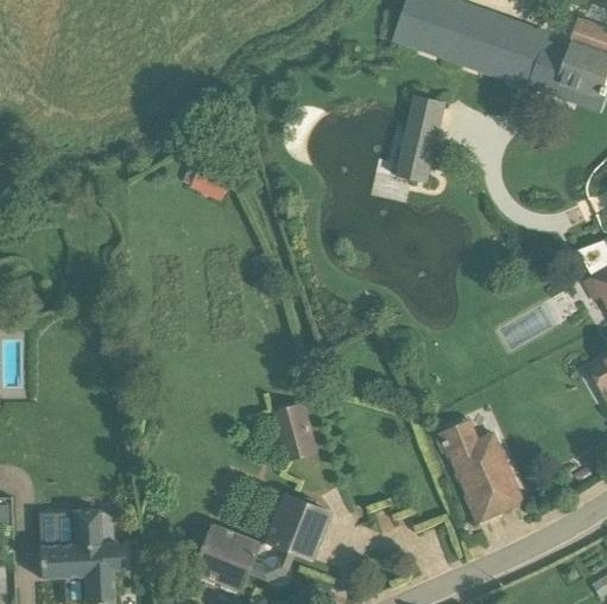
[(404,0),(392,40),(530,89),(549,32),(459,0),(404,0)]
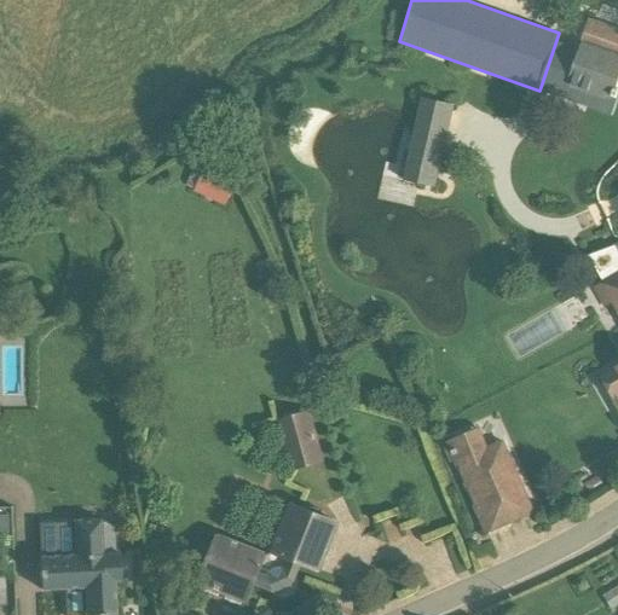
[(422,96),(403,178),(434,185),(454,104),(422,96)]
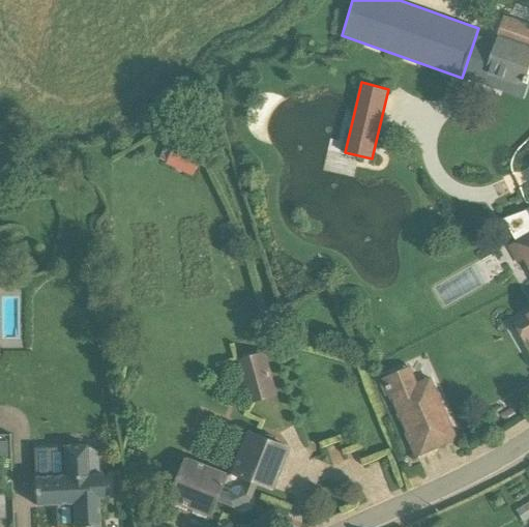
[(203,148),(166,134),(156,158),(194,173),(203,148)]
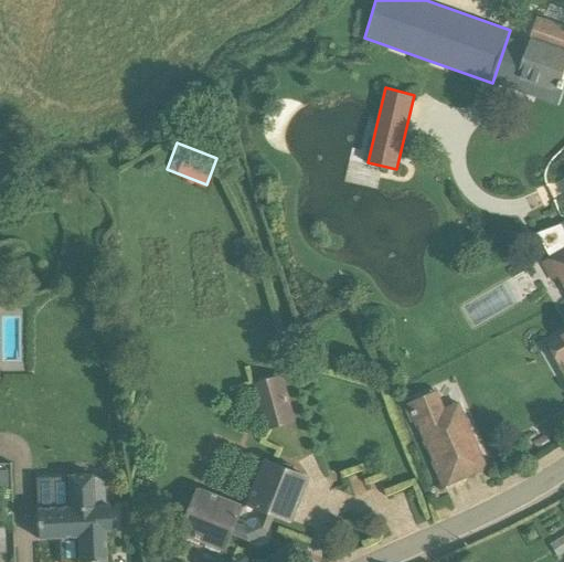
[(563,231),(560,223),(536,233),(550,256),(540,263),(551,281),(557,277),(563,288),(563,328),(551,337),(554,342),(553,348),(554,352),(559,357),(563,359),(563,231)]
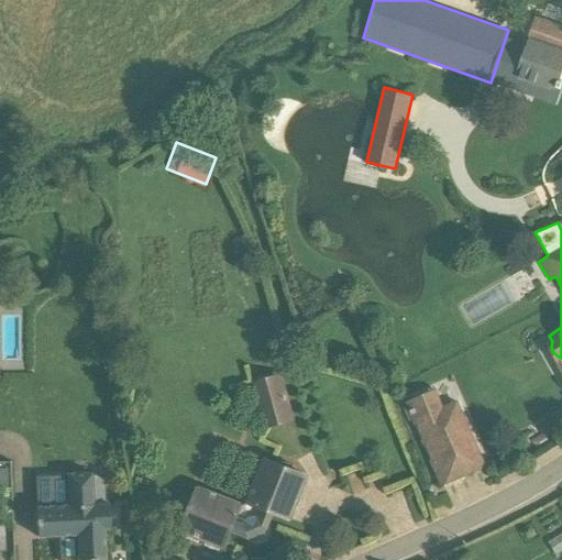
[(295,419),(282,372),(251,381),(263,428),(295,419)]
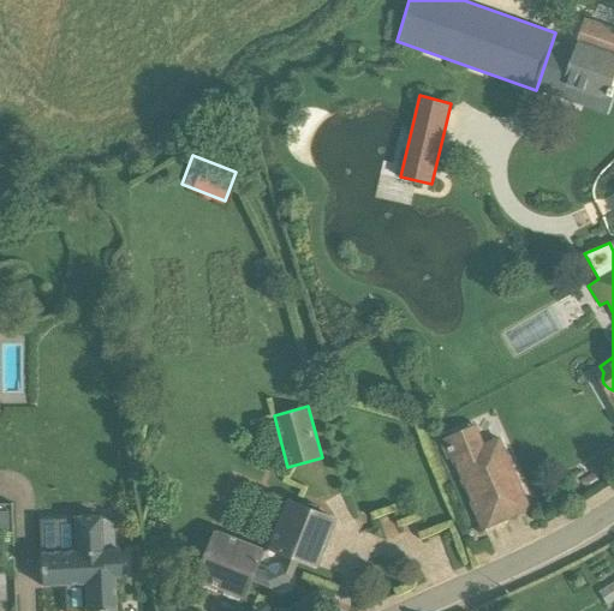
[(512,514),(510,509),(526,502),(498,436),(483,443),(476,425),(442,439),(443,442),(440,443),(446,459),(451,456),(482,527),(512,514)]
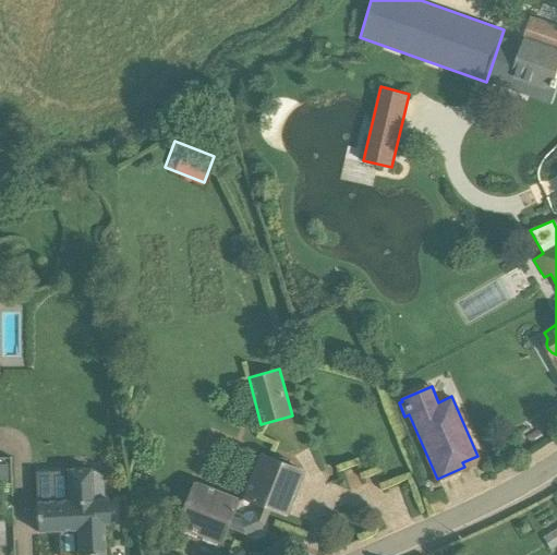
[(180,515),(176,525),(182,528),(181,530),(195,535),(196,533),(203,535),(202,538),(202,539),(216,544),(217,542),(222,543),(230,527),(250,534),(262,529),(270,509),(288,516),(305,471),(293,465),(289,460),(283,456),(278,455),(270,456),(261,453),(243,497),(241,498),(196,481),(193,491),(188,490),(183,490),(180,492),(176,496),(173,501),(173,505),(176,509),(180,515)]
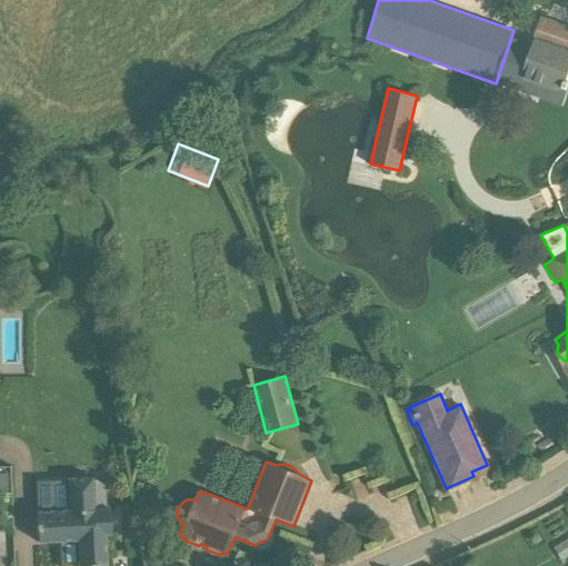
[(88,475),(62,476),(63,507),(32,508),(33,539),(35,540),(73,538),(75,565),(96,565),(102,565),(100,533),(107,533),(106,506),(102,506),(100,480),(89,480),(88,475)]
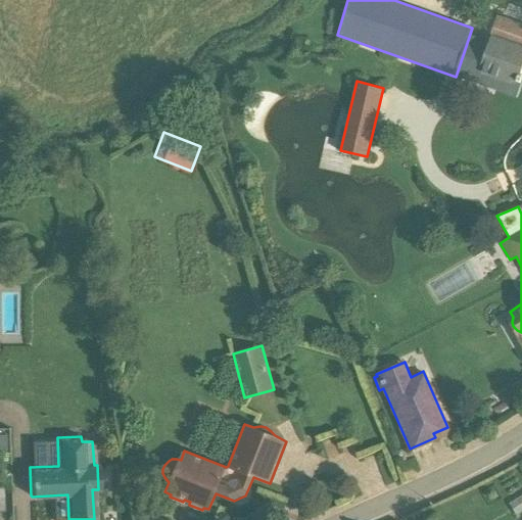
[(521,492),(508,502),(515,513),(521,509),(521,492)]
